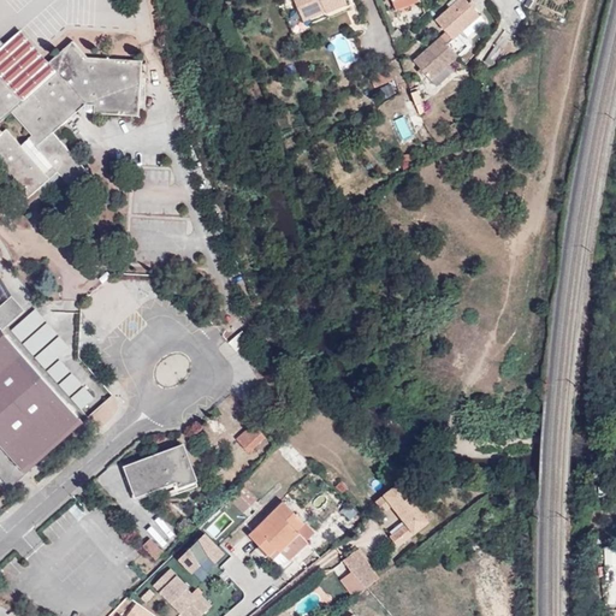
[(0,0),(0,172),(25,201),(58,172),(72,188),(89,173),(53,132),(86,105),(95,105),(95,114),(138,116),(141,60),(87,57),(73,41),(48,64),(21,31),(5,45),(0,48),(0,0)]
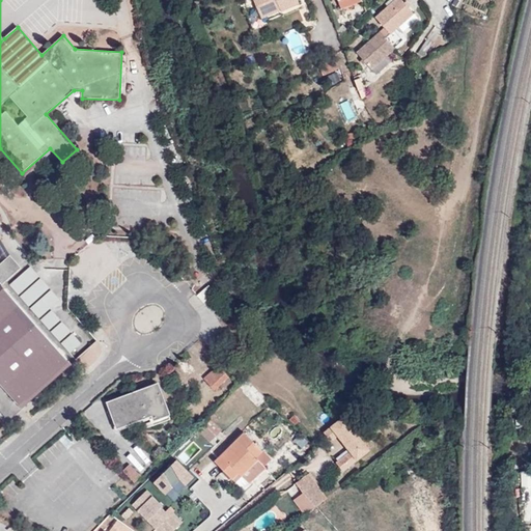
[(253,0),(257,8),(266,5),(268,10),(279,6),(281,10),(281,11),(299,3),(297,0),(253,0)]
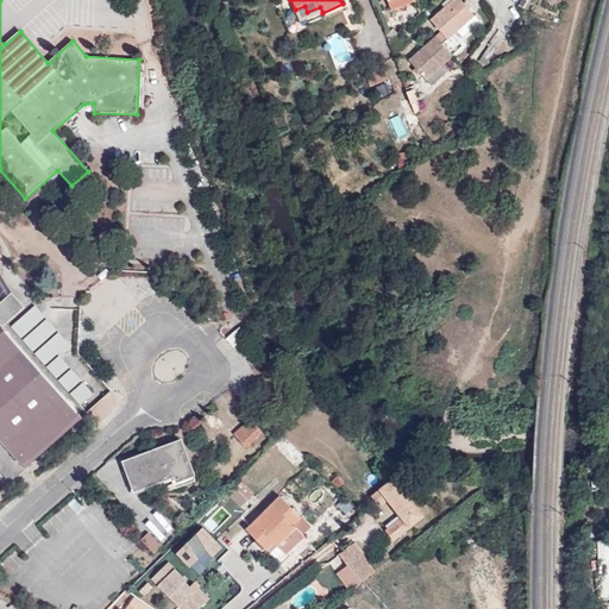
[(387,0),(391,10),(415,1),(414,0),(387,0)]
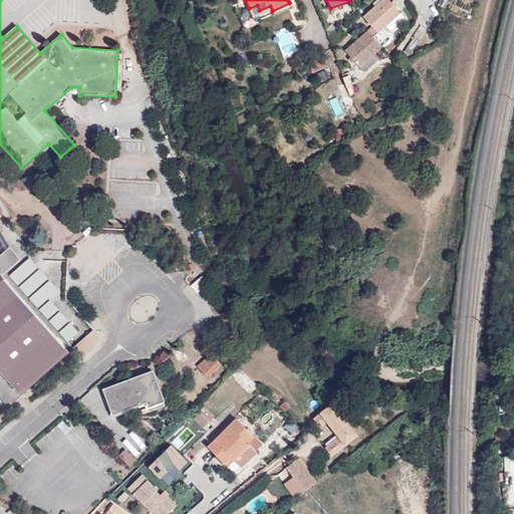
[(372,26),(377,33),(386,25),(391,31),(406,19),(389,0),(381,0),(363,16),(372,26)]
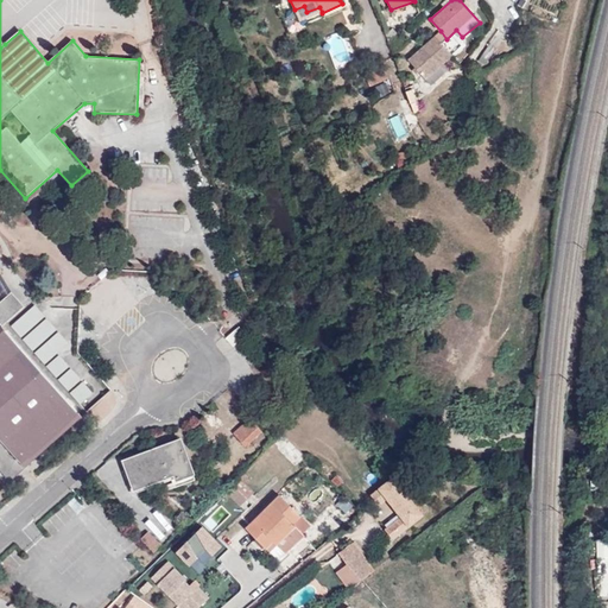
[(304,6),(295,10),(299,20),(322,12),(320,7),(306,12),(304,6)]
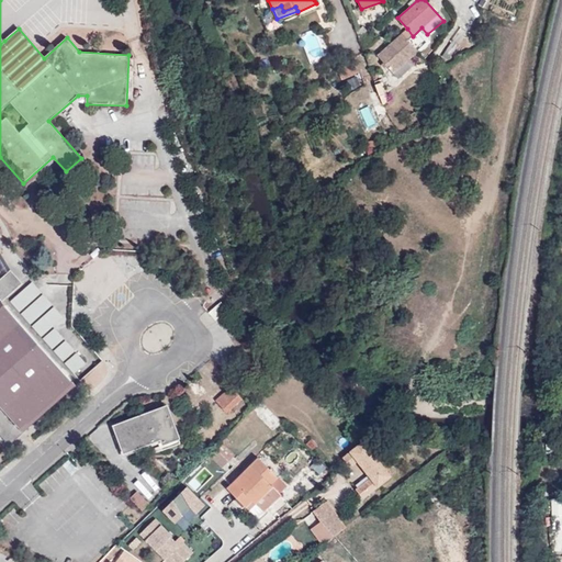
[(418,42),(413,36),(407,29),(378,55),(393,74),(418,51),(414,47),(418,42)]
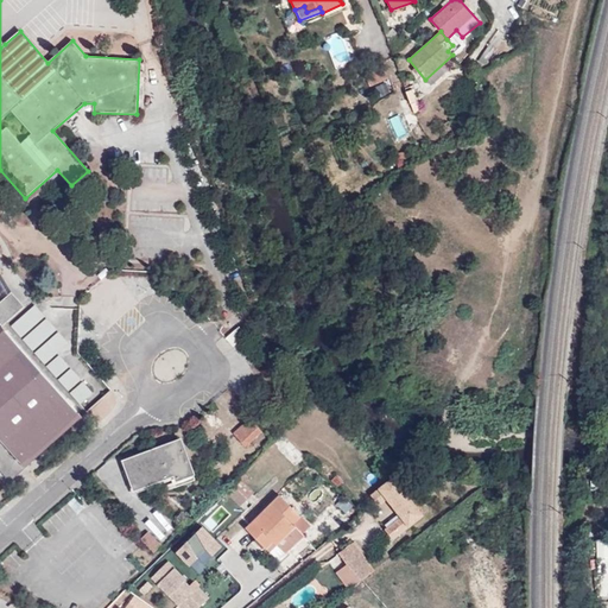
[(498,48),(489,43),(481,56),(488,61),(498,48)]
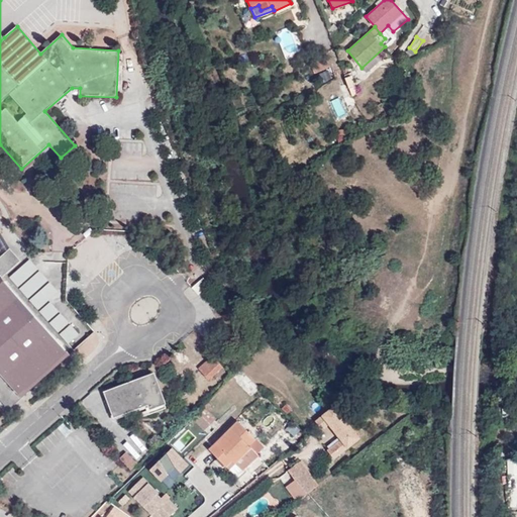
[(350,76),(345,78),(349,89),(354,87),(350,76)]
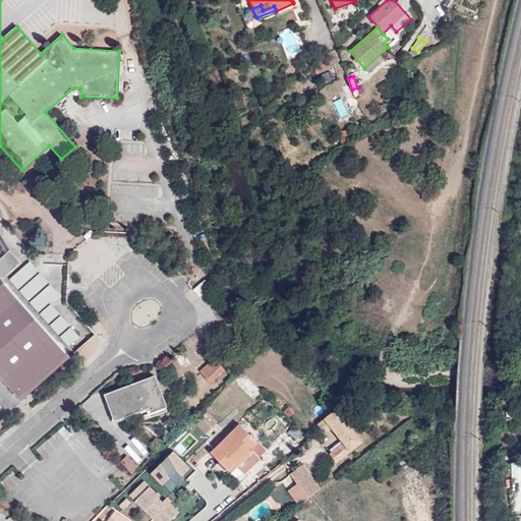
[(0,258),(0,329),(27,308),(1,279),(20,262),(10,250),(0,258)]
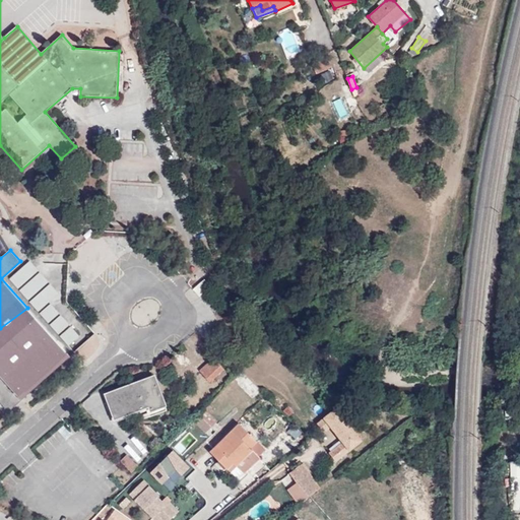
[(51,303),(61,294),(33,260),(11,278),(69,345),(79,337),(72,328),(66,333),(62,328),(68,323),(51,303)]
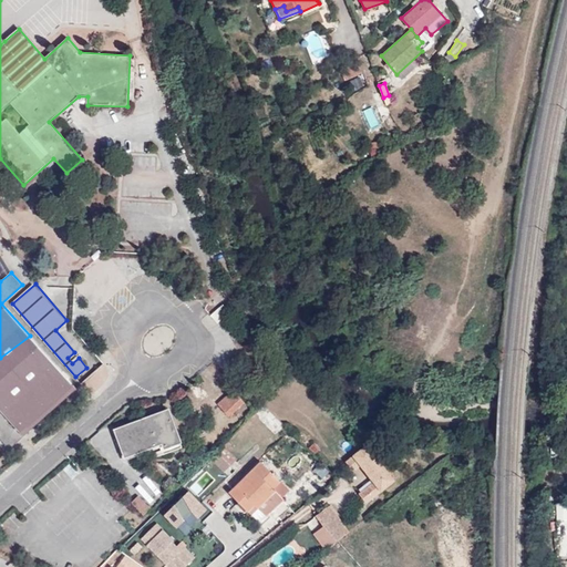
[(30,336),(0,358),(0,435),(11,447),(78,389),(30,336)]
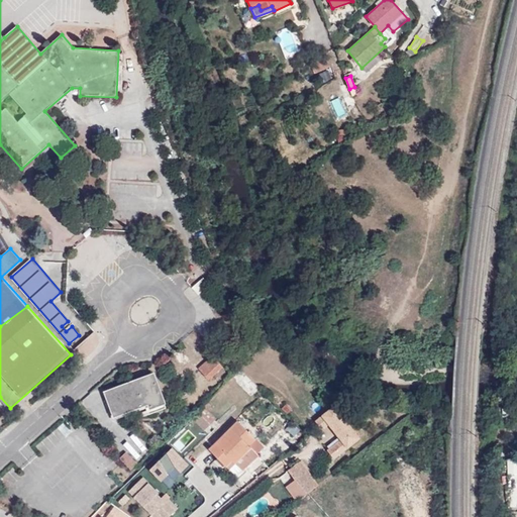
[(222,367),(212,355),(198,369),(208,380),(222,367)]
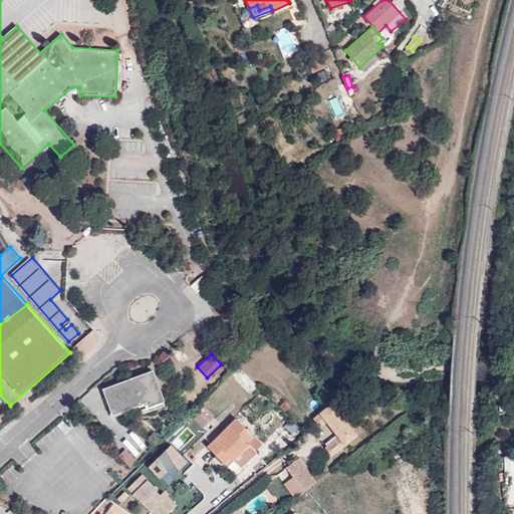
[(166,406),(152,372),(105,390),(114,413),(147,401),(151,411),(166,406)]
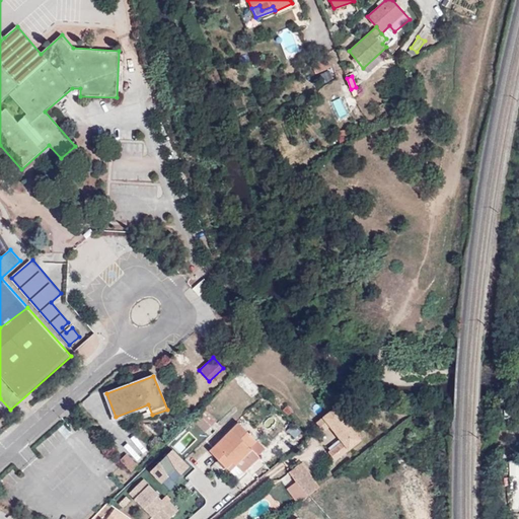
[(361,440),(335,406),(316,422),(323,430),(329,425),(343,440),(328,451),(336,460),(361,440)]
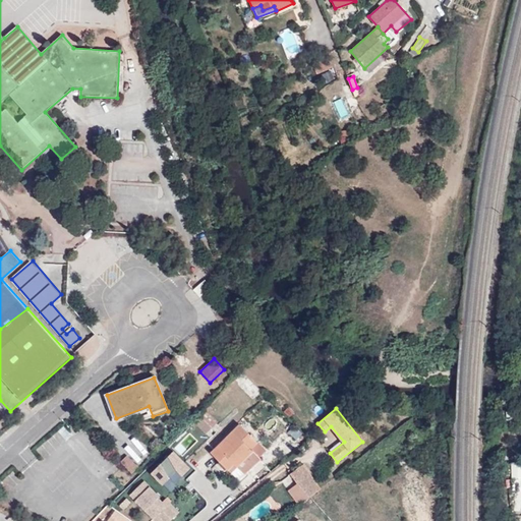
[(212,427),(200,416),(193,423),(206,433),(212,427)]
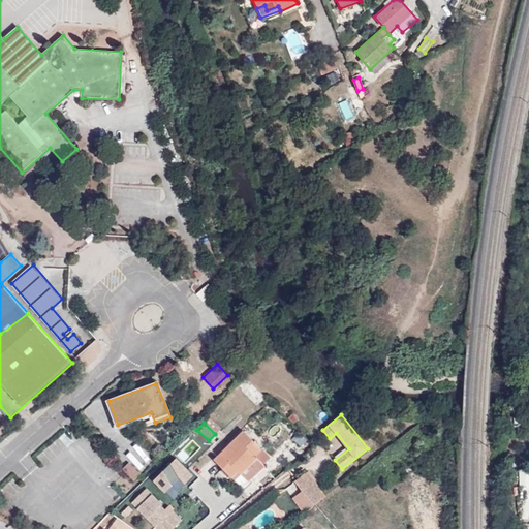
[(261,448),(244,431),(214,460),(242,487),(263,465),(254,456),(261,448)]
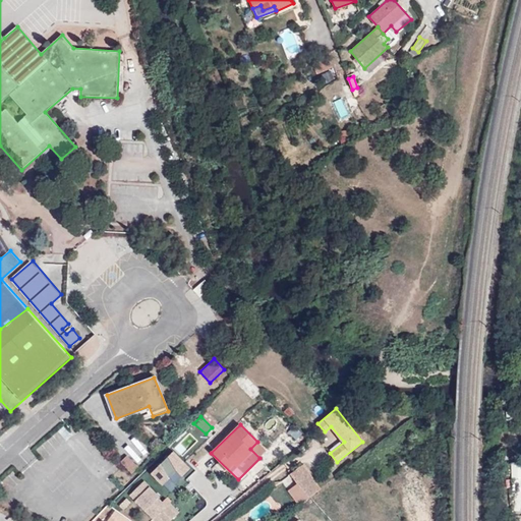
[(183,454),(197,440),(192,433),(177,447),(183,454)]
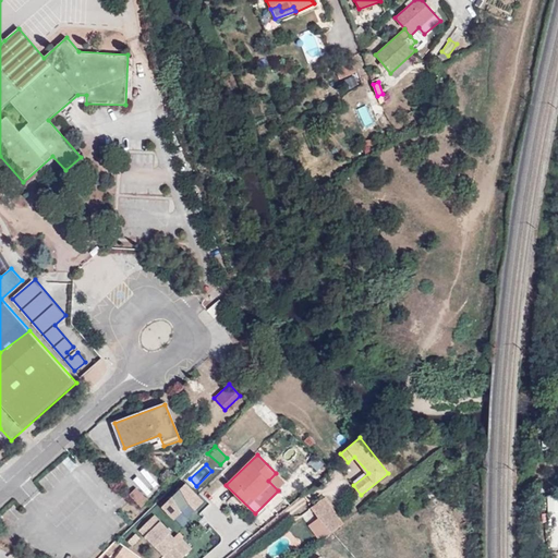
[(205,502),(187,484),(164,507),(176,520),(182,513),(180,510),(190,505),(196,511),(205,502)]
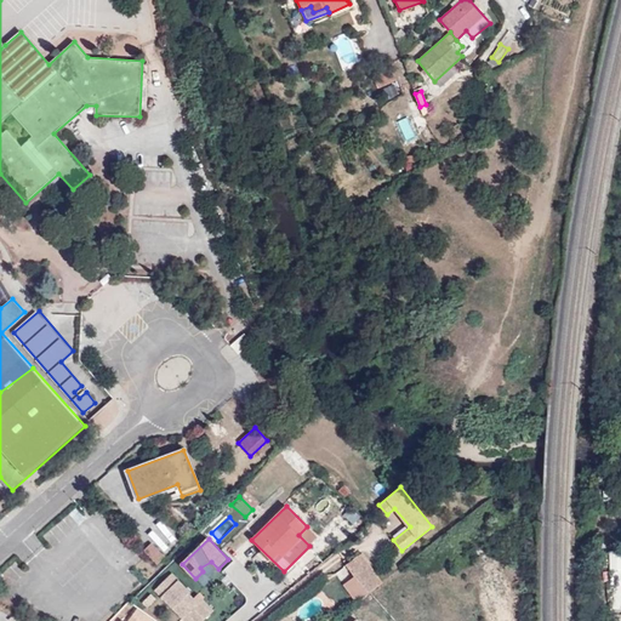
[(165,557),(152,542),(143,550),(158,564),(165,557)]
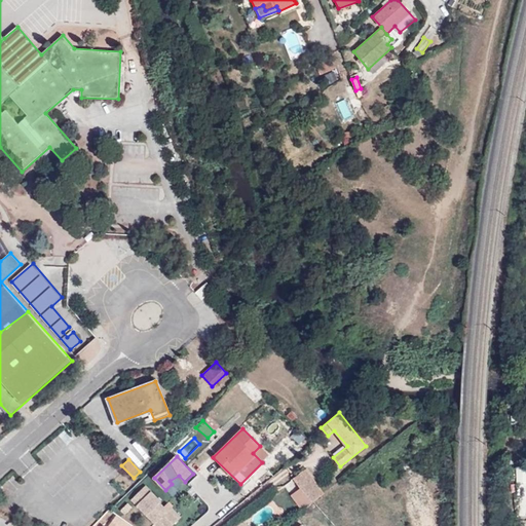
[(300,488),(311,503),(325,492),(306,468),(293,479),(300,488)]
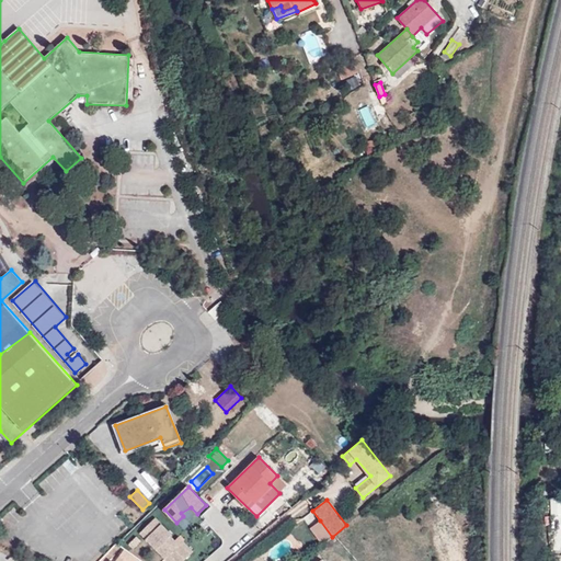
[(139,533),(164,558),(169,554),(175,560),(182,560),(191,553),(182,545),(174,540),(170,536),(171,535),(155,517),(139,533)]
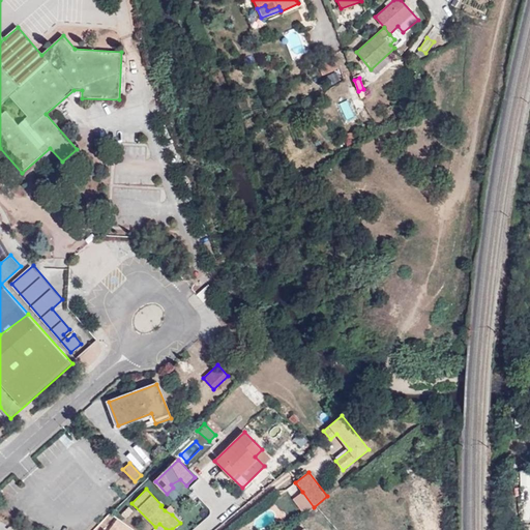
[(304,513),(314,507),(302,492),(293,499),(304,513)]
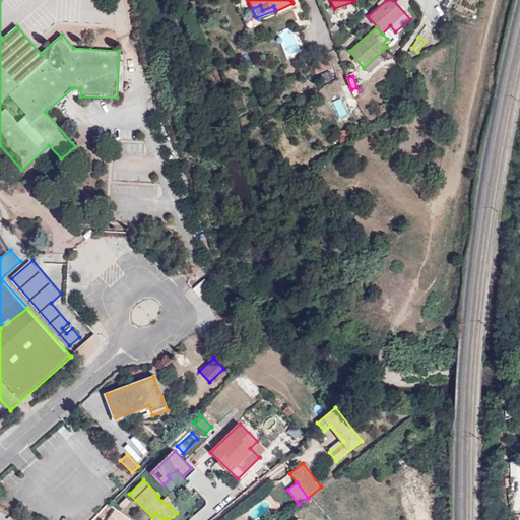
[(166,497),(161,501),(169,505),(177,513),(179,511),(166,497)]
